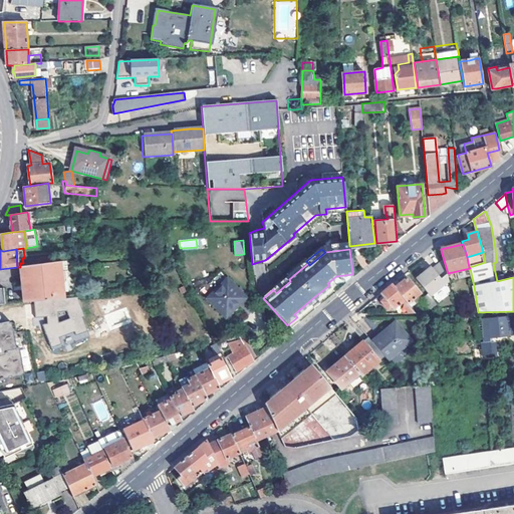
[(288,278),(289,279),(308,263),(306,261),(305,259),(286,275),(288,278)]
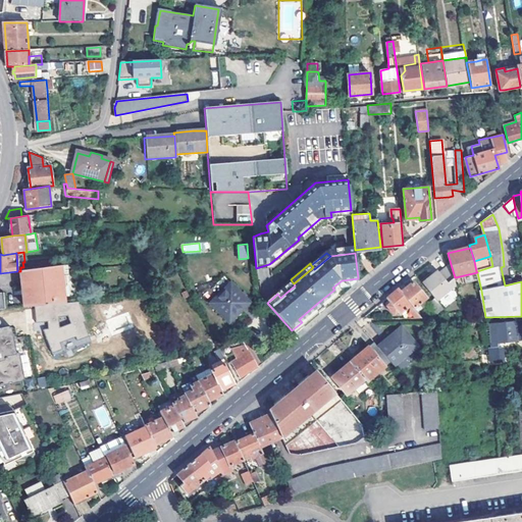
[(35,306),(64,303),(62,282),(68,281),(66,264),(24,270),(27,286),(22,288),(24,307),(35,306)]
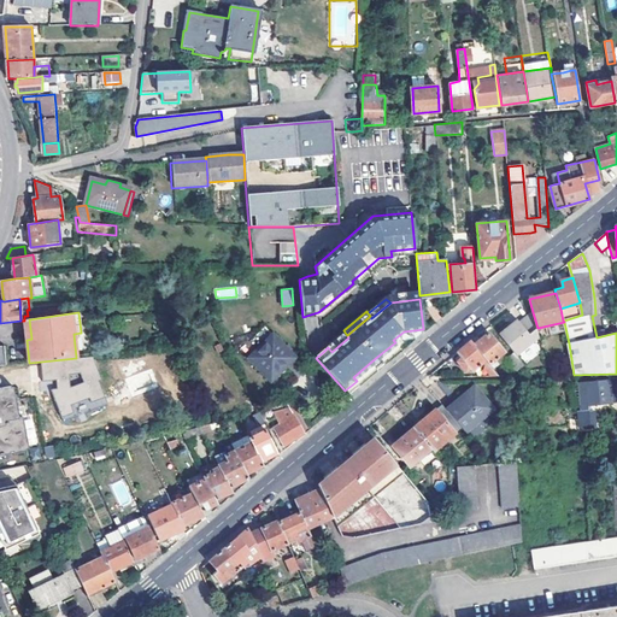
[(538,328),(533,312),(518,323),(513,328),(510,330),(507,327),(499,333),(513,351),(538,331),(538,328)]
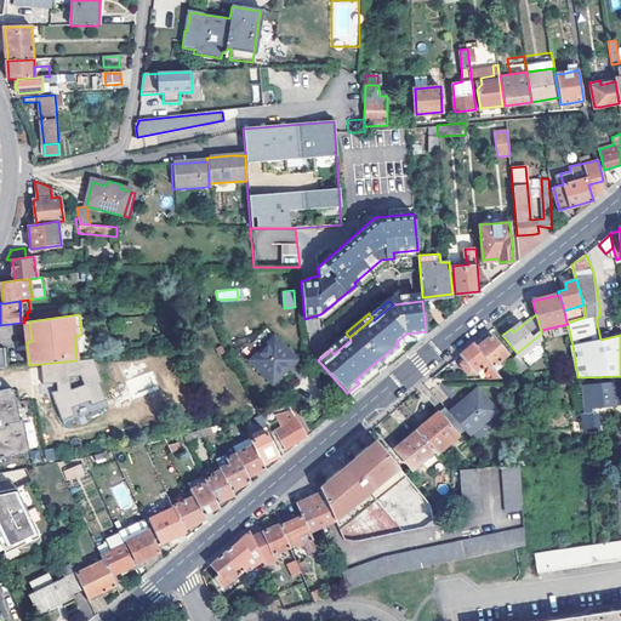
[(517,330),(522,325),(518,322),(511,329),(513,332),(517,330)]
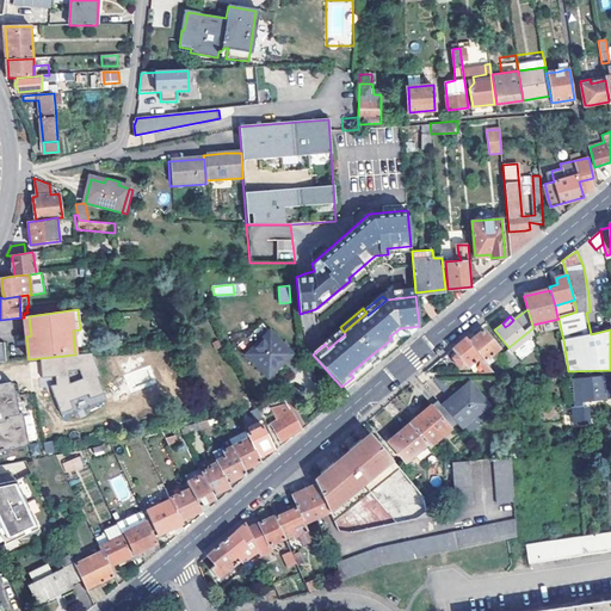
[(469,341),(486,362),(500,349),(485,329),(469,341)]
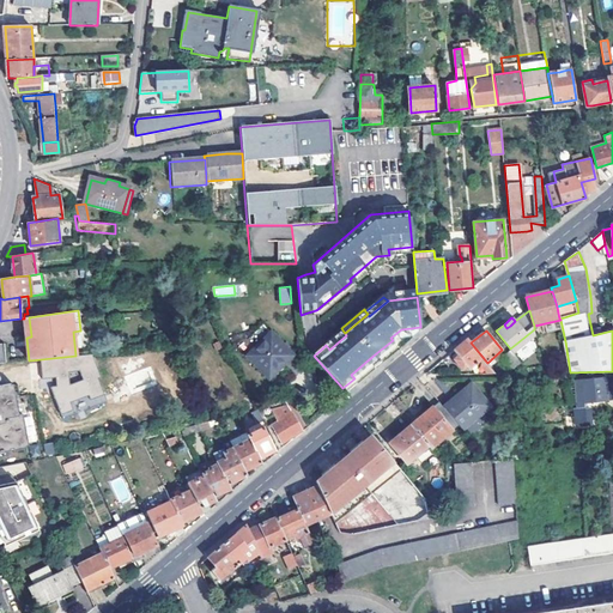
[(344,332),(326,345),(329,350),(346,335),(345,333),(344,332)]
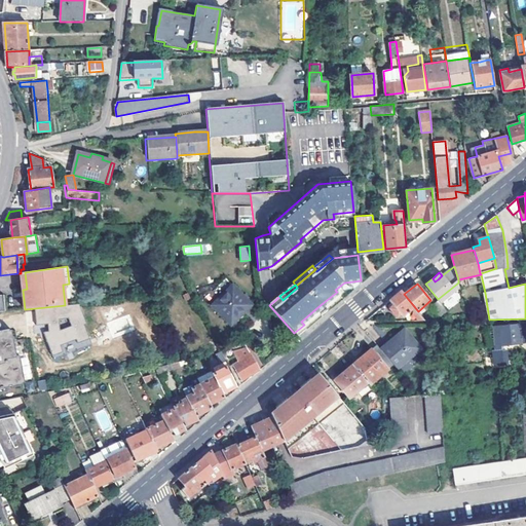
[(232,286),(213,304),(231,324),(251,304),(232,286)]
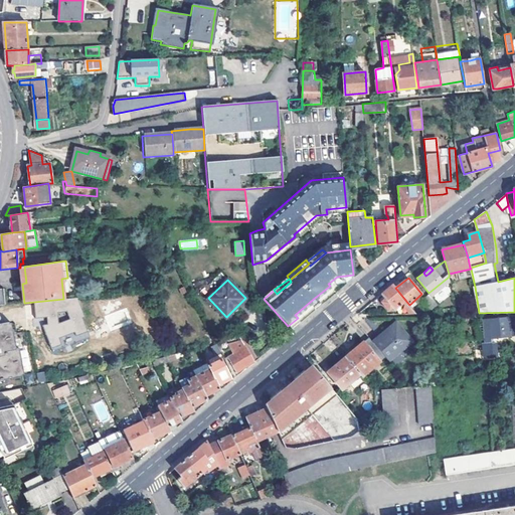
[(393,285),(381,294),(386,301),(383,304),(390,312),(393,309),(395,312),(405,304),(406,306),(409,305),(395,288),(393,285)]
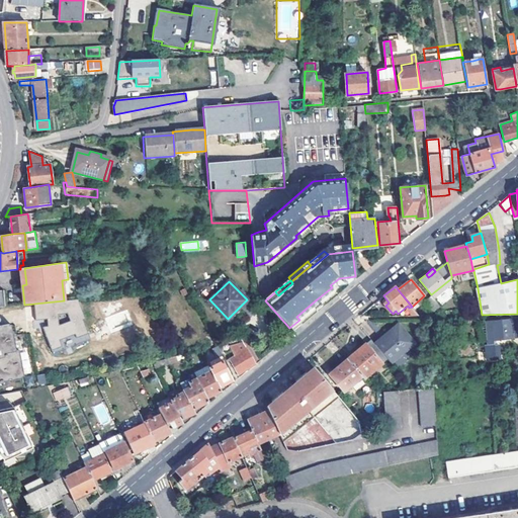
[(332,287),(318,298),(321,303),(335,291),(332,287)]
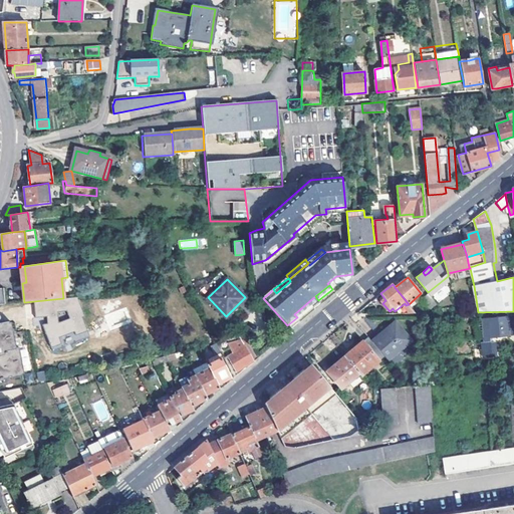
[(423,299),(431,309),(436,304),(428,294),(423,299)]
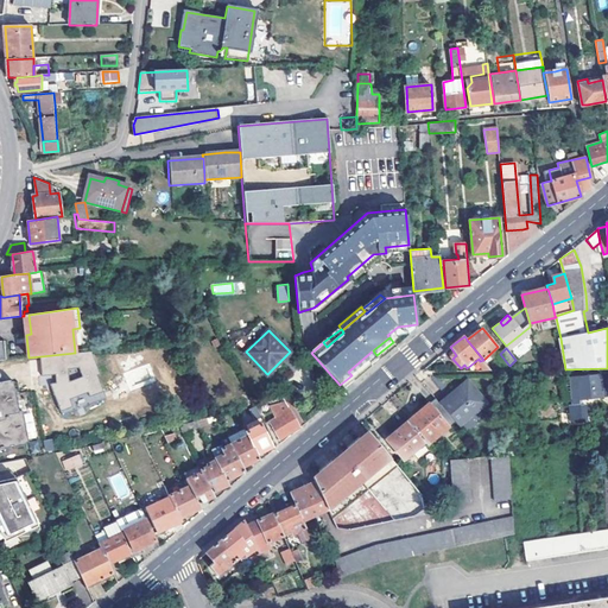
[(75,353),(40,356),(42,377),(56,375),(56,384),(54,384),(51,385),(62,412),(74,407),(70,399),(88,392),(90,397),(105,391),(97,375),(101,374),(92,350),(75,353)]
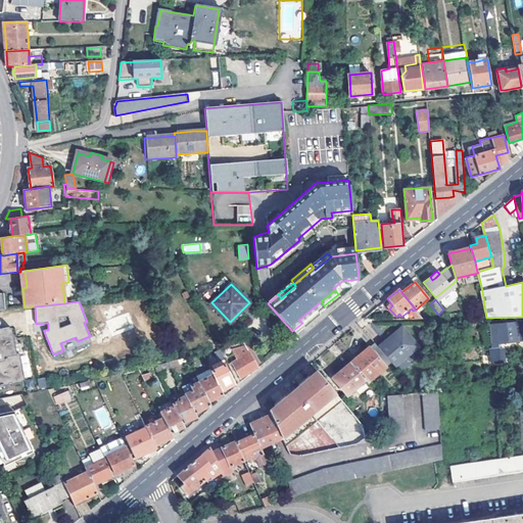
[(317,311),(315,306),(299,320),(302,323),(317,311)]
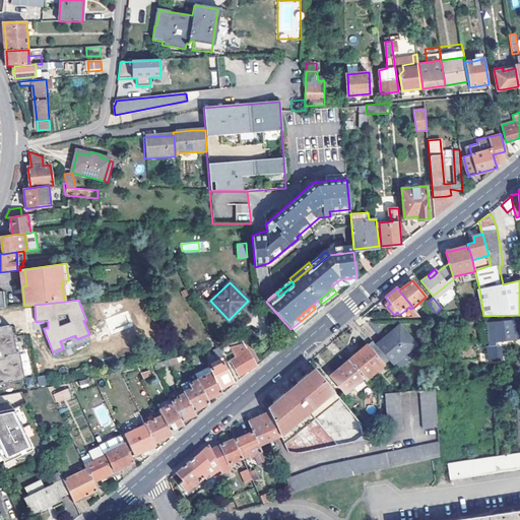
[(513,323),(488,323),(488,345),(483,345),(484,360),(500,360),(500,341),(519,340),(519,324),(513,325),(513,323)]
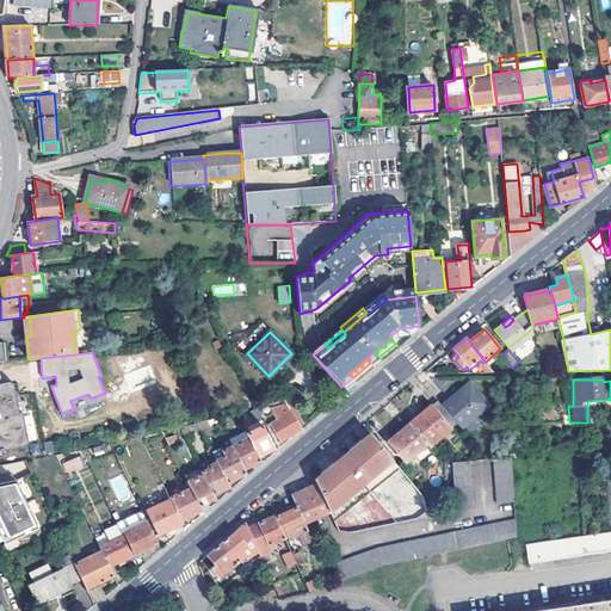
[(19,413),(16,394),(12,394),(11,384),(10,382),(0,383),(0,451),(10,450),(8,449),(13,449),(13,450),(25,448),(25,446),(24,437),(26,437),(22,413),(19,413)]
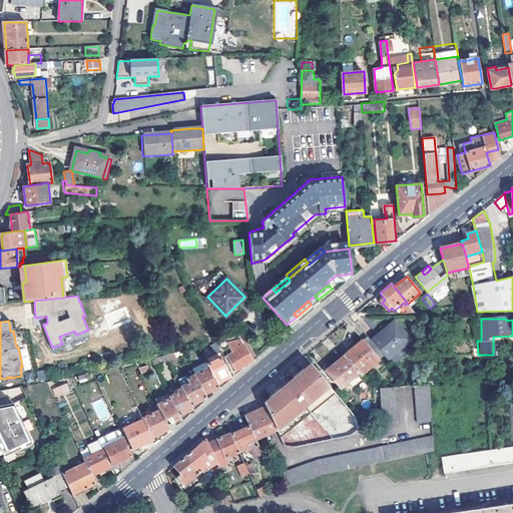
[(385,356),(388,360),(411,341),(396,323),(373,342),(385,356)]
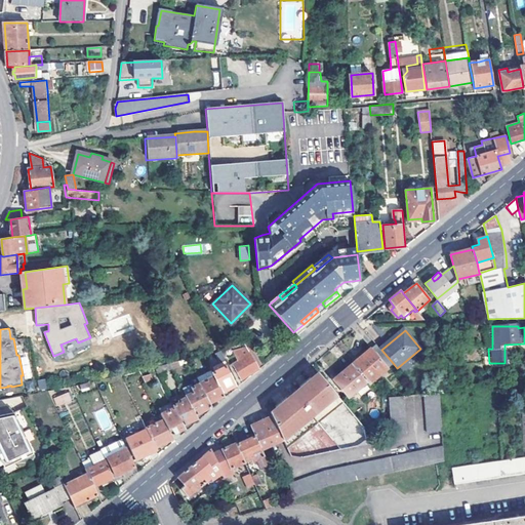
[(249,341),(244,344),(246,347),(234,354),(240,365),(235,368),(241,380),(249,375),(258,369),(263,366),(249,341)]
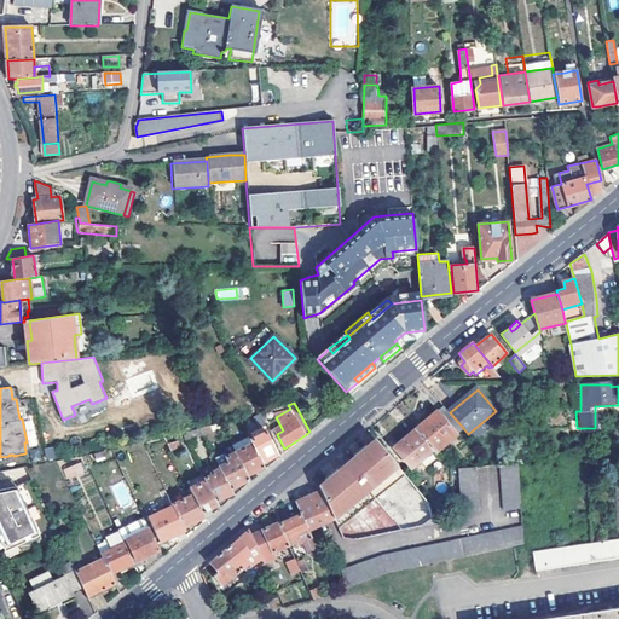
[(433,450),(435,453),(464,429),(450,412),(445,406),(416,429),(433,450)]
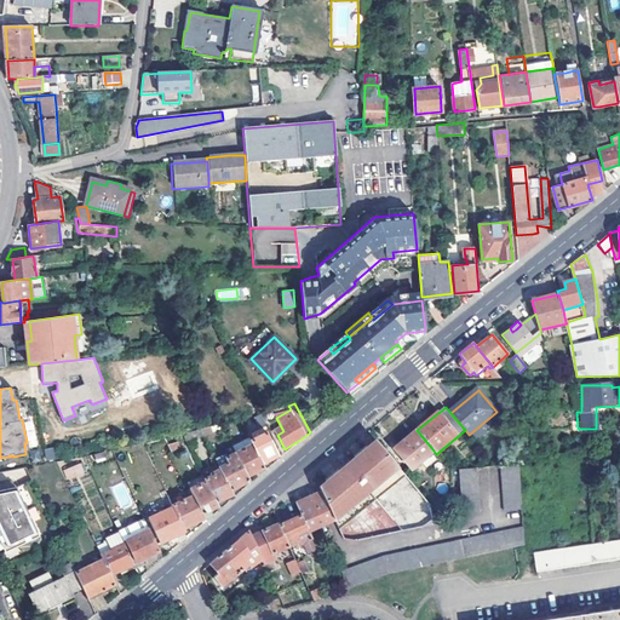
[(268,432),(270,431),(263,414),(256,418),(262,429),(264,435),(252,441),(253,445),(263,463),(279,454),(268,432)]
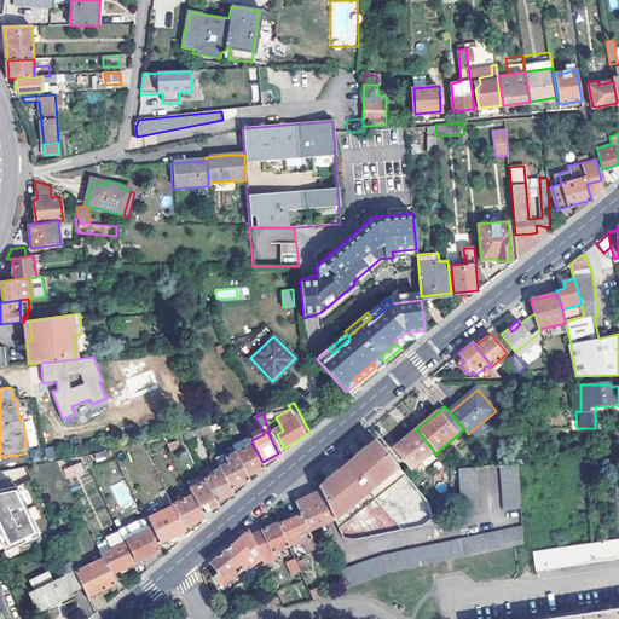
[(264,434),(261,428),(248,434),(249,437),(252,440),(264,434)]
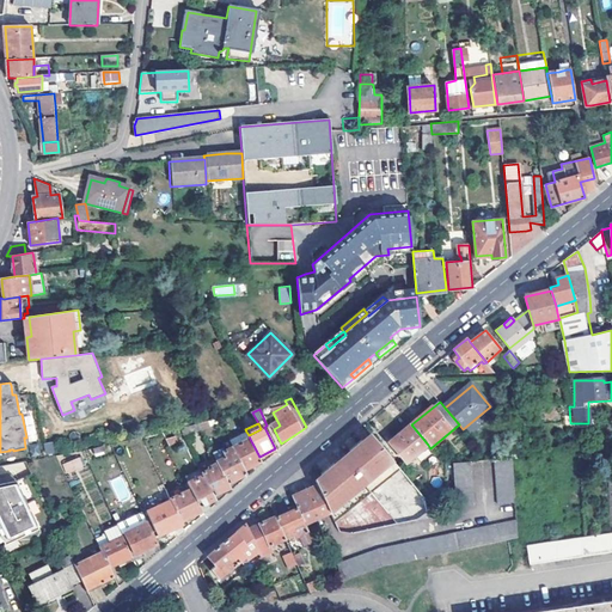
[(182,428),(185,434),(202,429),(200,424),(182,428)]
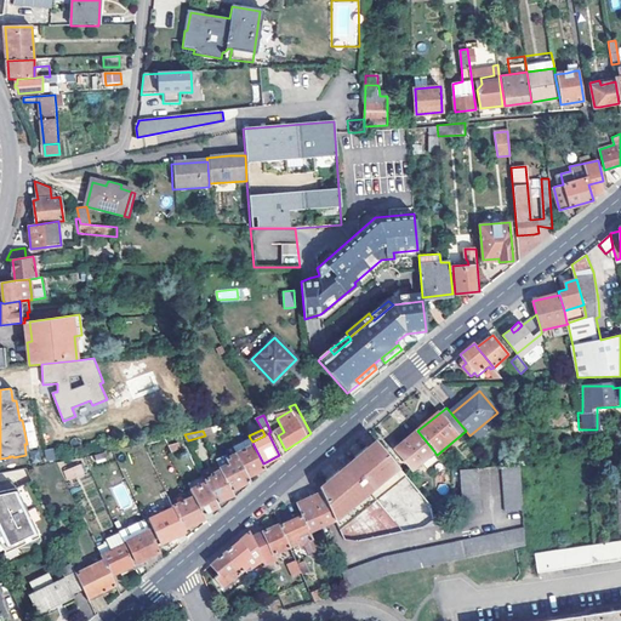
[(434,451),(417,431),(396,450),(412,469),(434,451)]
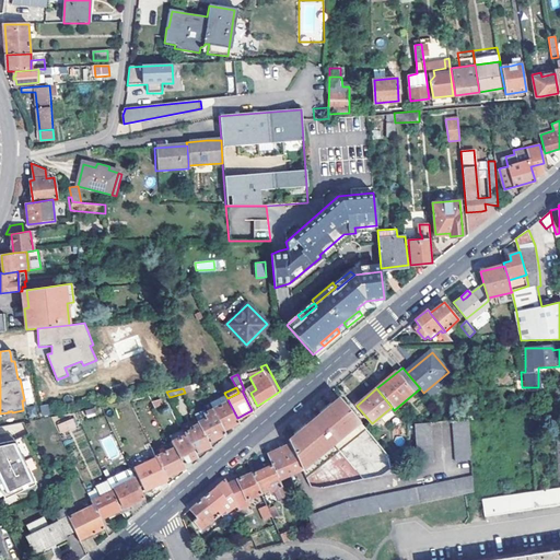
[(211,403),(214,408),(229,401),(228,398),(225,395),(211,403)]
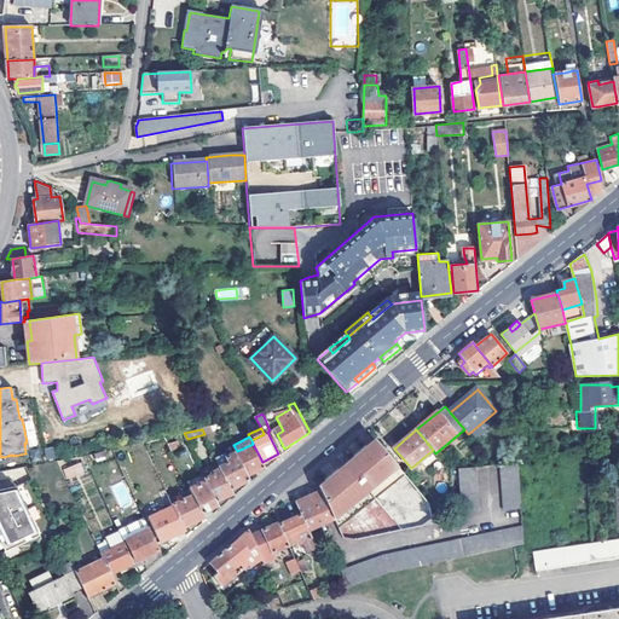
[(375,439),(350,461),(343,467),(319,486),(322,490),(334,518),(343,538),(357,539),(433,524),(428,504),(375,439)]
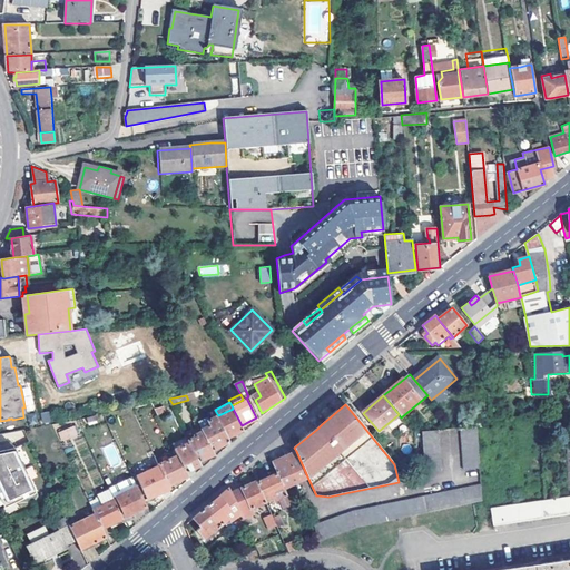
[(218,415),(218,416),(228,438),(243,430),(242,425),(233,409),(218,415)]
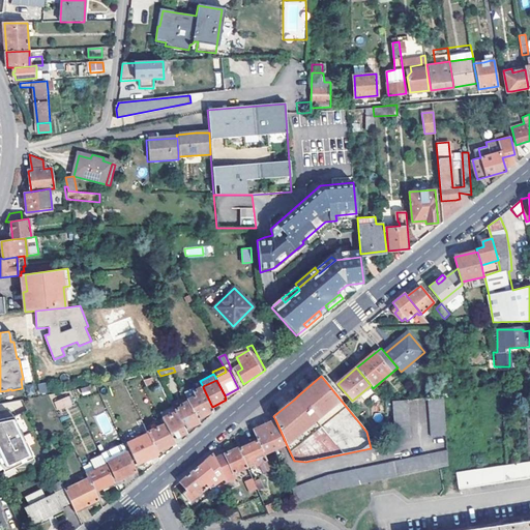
[(40,393),(47,392),(45,382),(38,383),(40,393)]
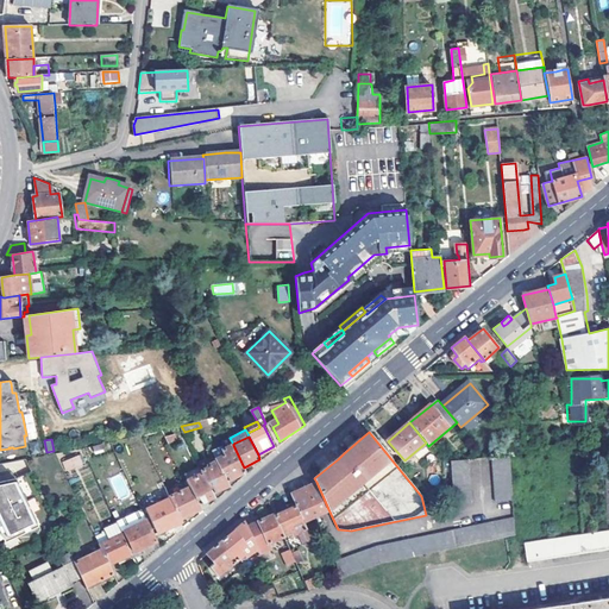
[(244,468),(233,445),(225,449),(224,446),(213,451),(217,458),(217,460),(227,481),(246,471),(244,468)]
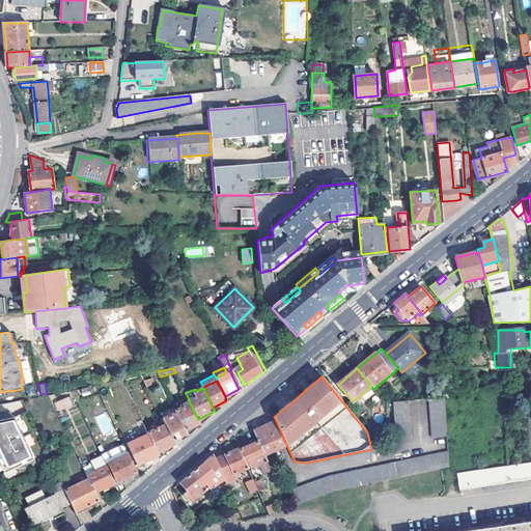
[(76,398),(72,389),(66,390),(71,400),(76,398)]
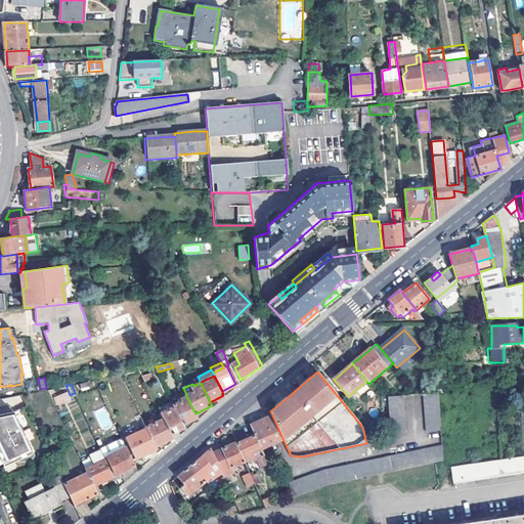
[(439,393),(425,394),(426,432),(440,430),(439,393)]
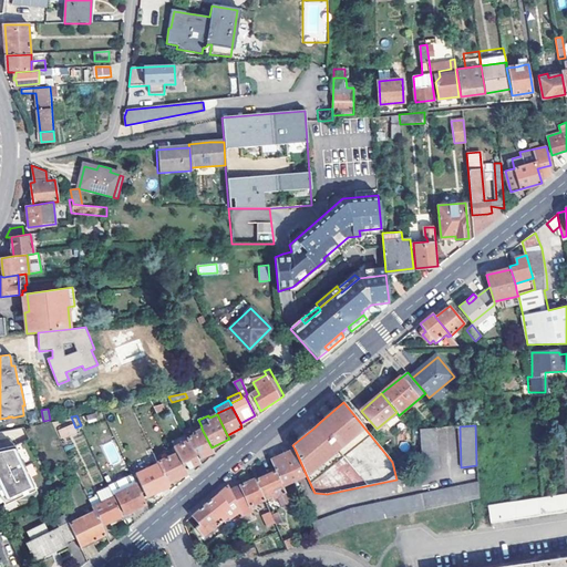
[(213,451),(212,447),(202,429),(195,432),(196,434),(188,437),(189,440),(198,459),(213,451)]
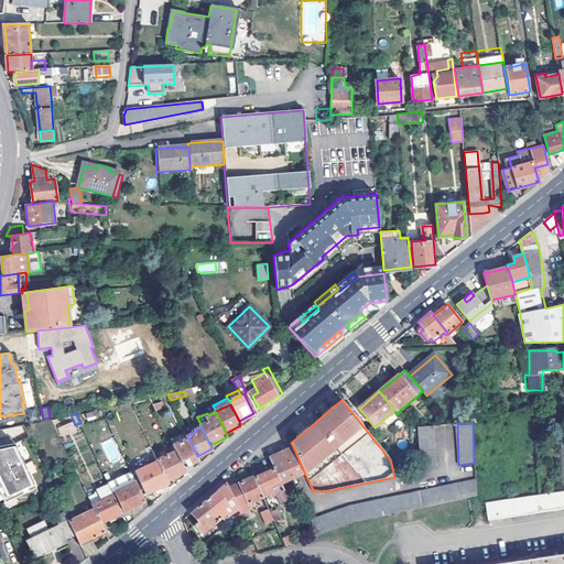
[(434,426),(419,427),(420,468),(436,467),(434,426)]
